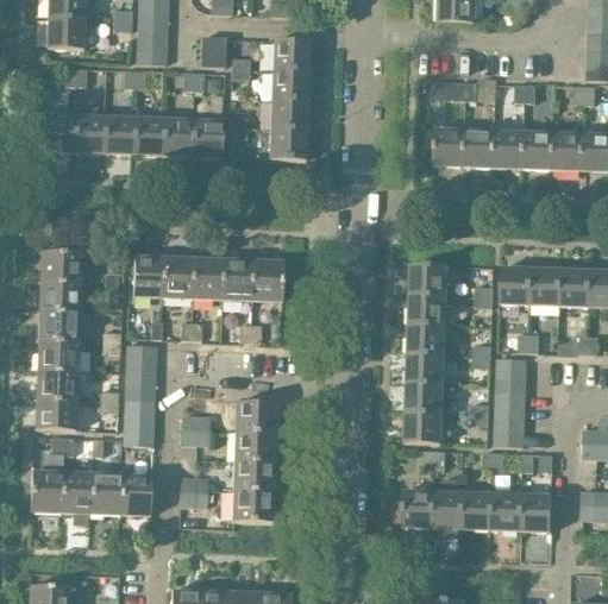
[(83,19),(83,0),(48,0),(48,18),(83,19)]
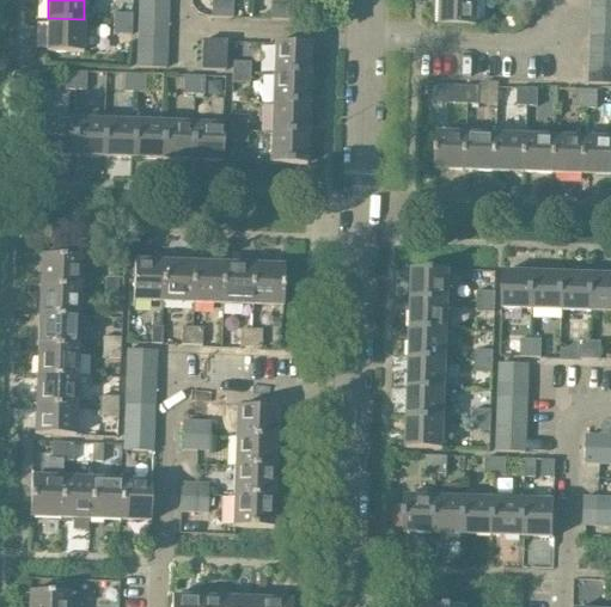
[(167,10),(169,0),(140,0),(139,10),(167,10)]
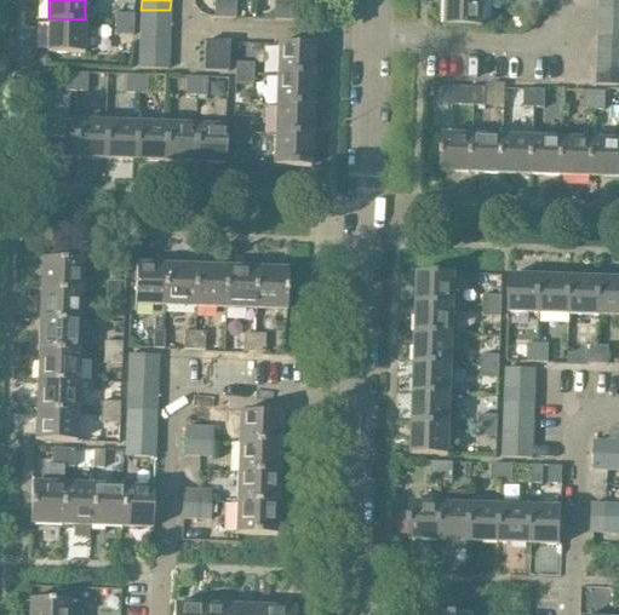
[(224,15),(225,0),(216,0),(215,13),(224,15)]
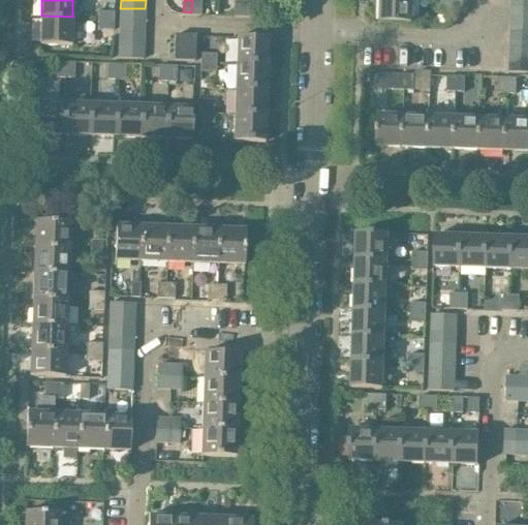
[(200,12),(200,11),(202,0),(192,0),(191,12),(200,12)]
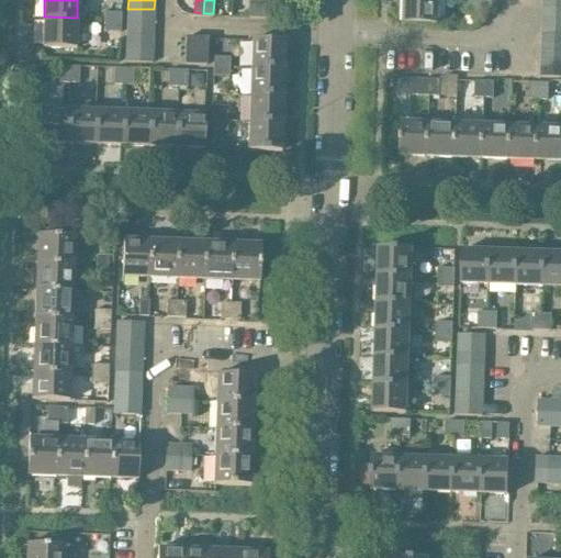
[(258,14),(259,0),(249,0),(249,14),(258,14)]
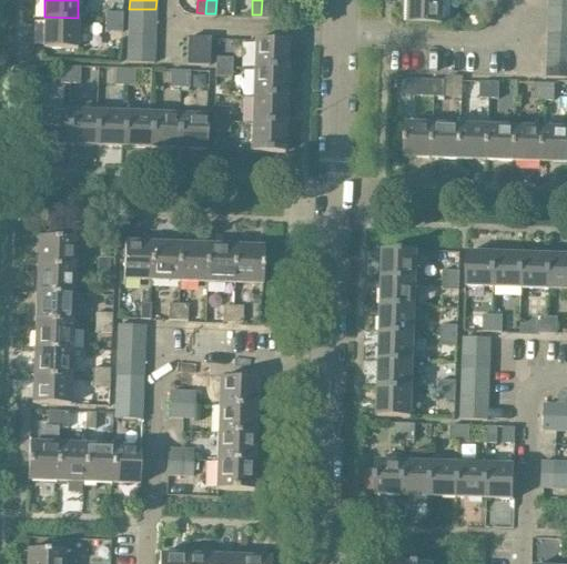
[(271,16),(271,14),(272,0),(262,0),(261,14),(271,16)]
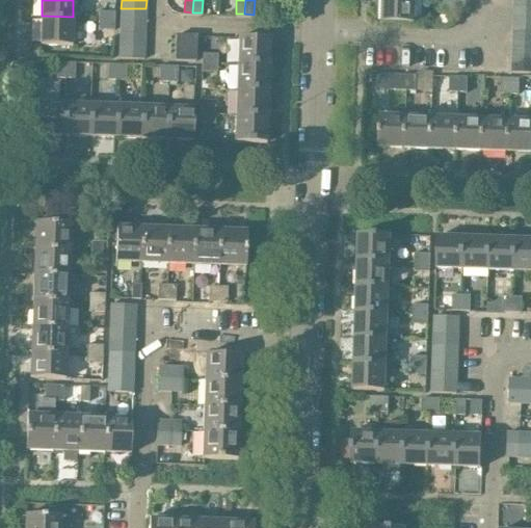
[(414,20),(414,0),(382,0),(382,19),(414,20)]
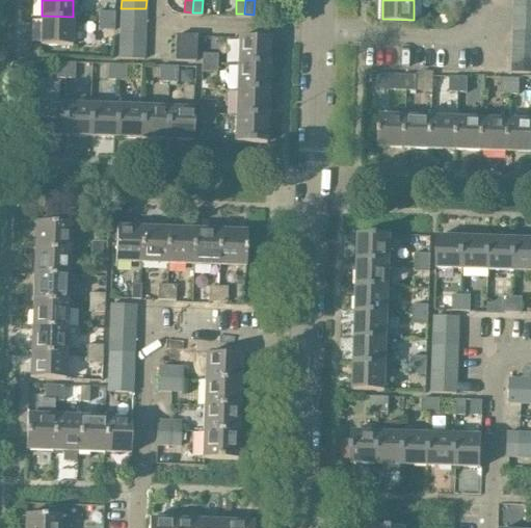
[(530,5),(514,5),(514,17),(530,18),(530,5)]
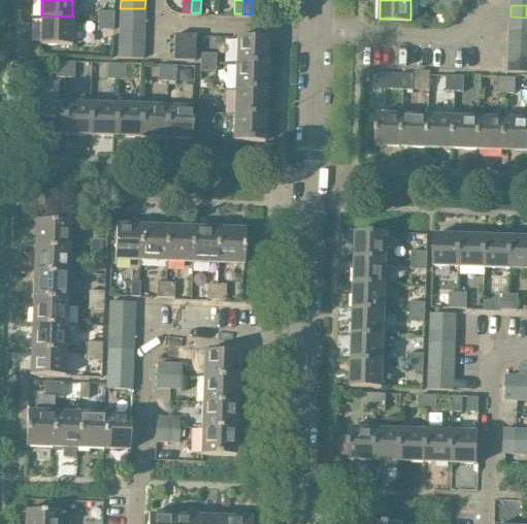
[(144,21),(144,8),(120,8),(120,20),(144,21)]
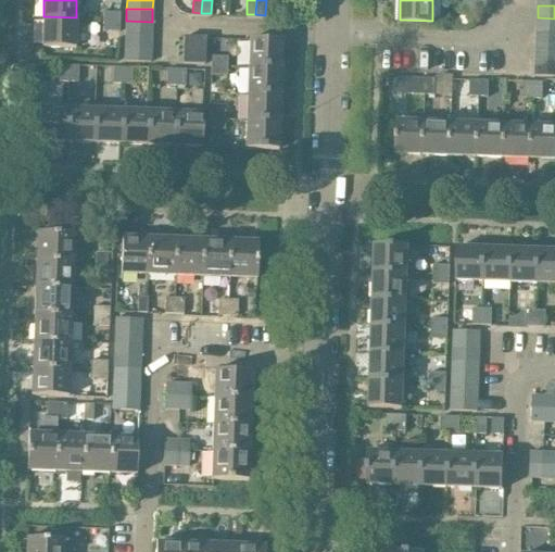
[(75,45),(76,17),(43,16),(42,44),(75,45)]
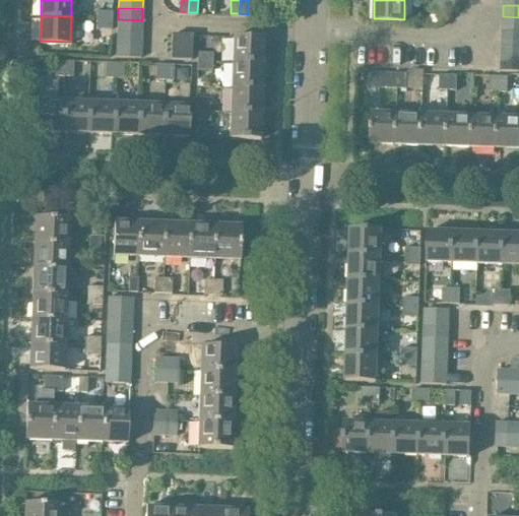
[(518,17),(503,16),(502,28),(518,28),(518,17)]
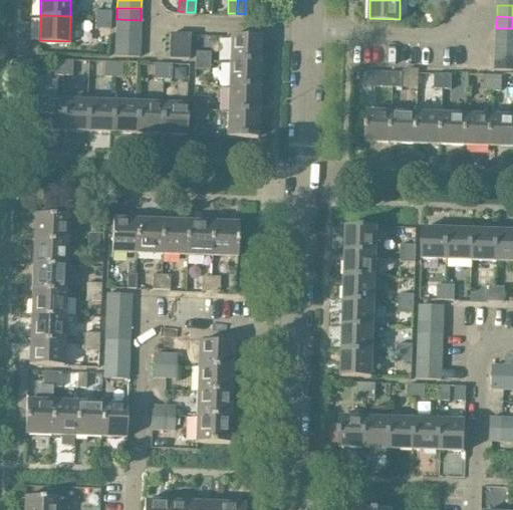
[(110,27),(110,18),(95,17),(95,27),(110,27)]
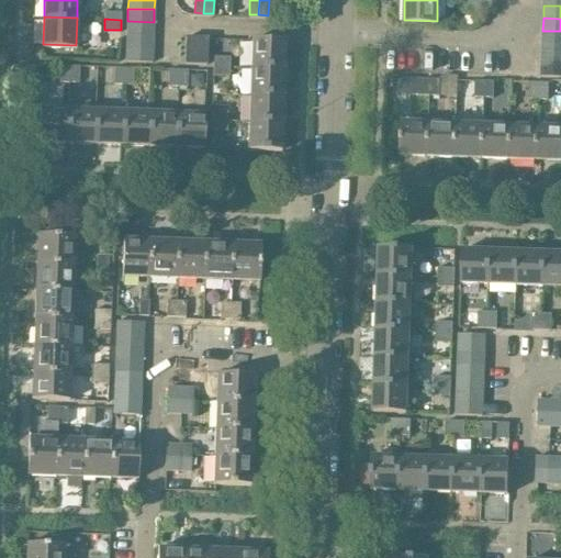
[(154,34),(154,22),(127,21),(127,33),(154,34)]
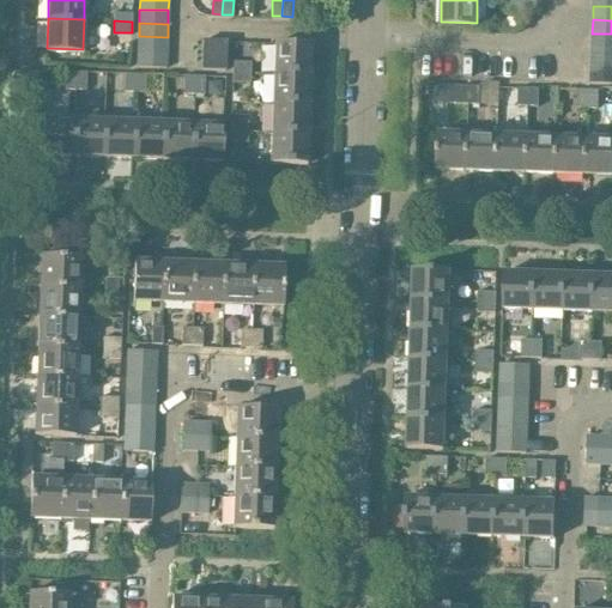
[(611,34),(592,34),(592,47),(611,48),(611,34)]
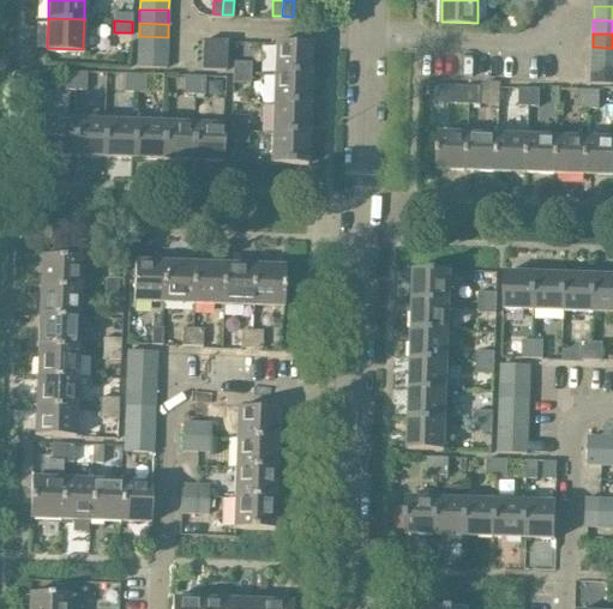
[(167,50),(168,37),(139,36),(138,49),(167,50)]
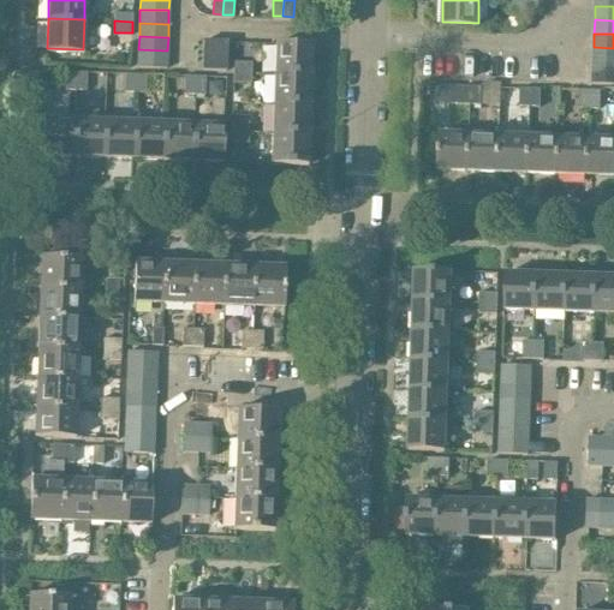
[(226,67),(227,39),(203,37),(203,67),(226,67)]
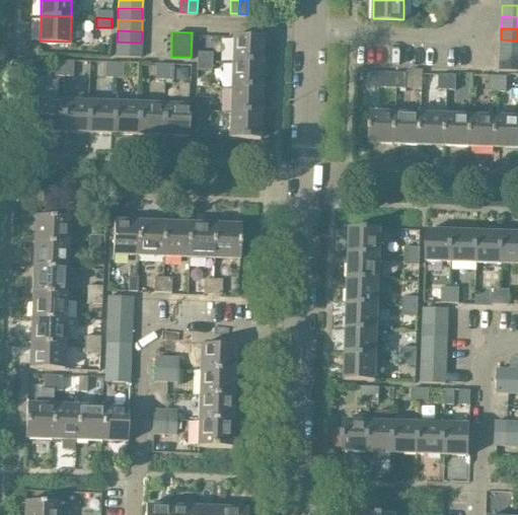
[(263,61),(264,34),(232,33),(232,59),(263,61)]
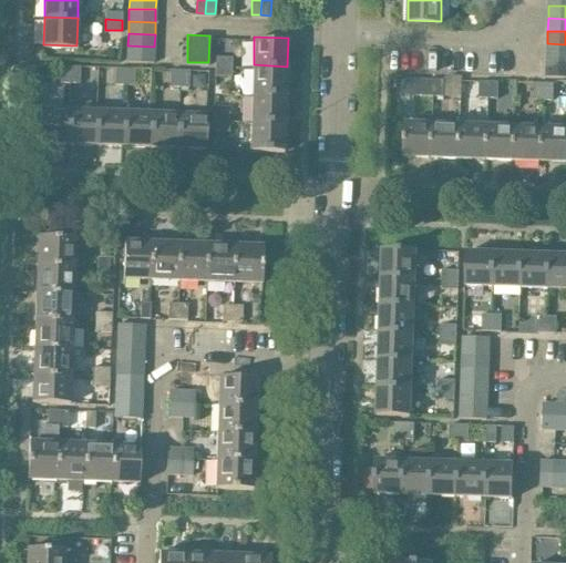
[(565,44),(547,43),(547,57),(565,57),(565,44)]
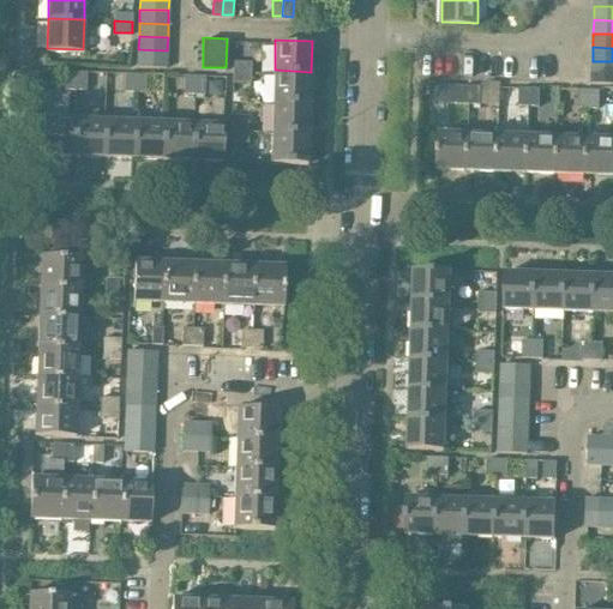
[(167,65),(167,50),(138,49),(138,64),(167,65)]
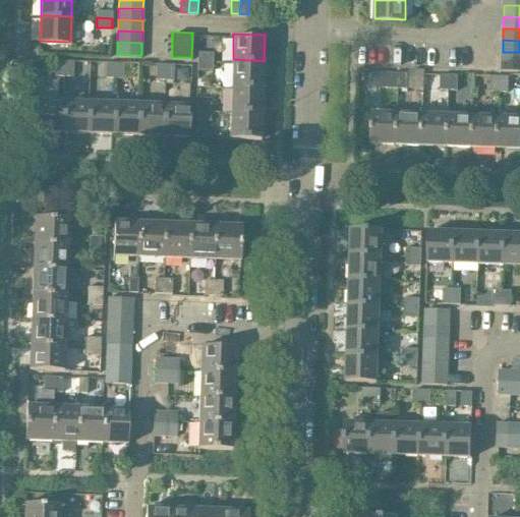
[(519,52),(503,52),(502,67),(519,68),(519,52)]
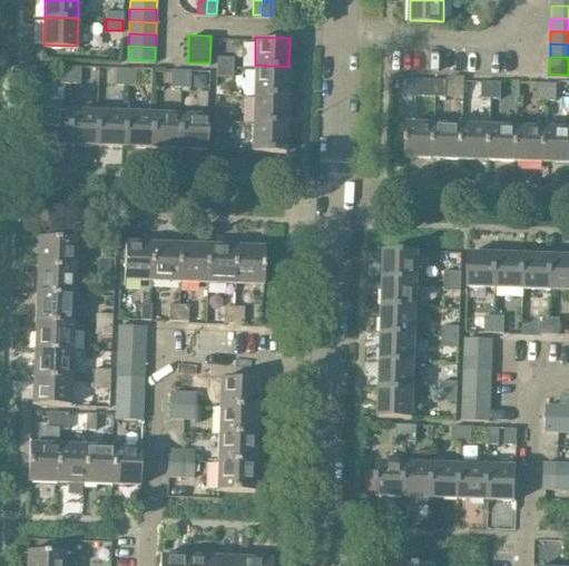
[(232,76),(232,64),(216,62),(216,75),(232,76)]
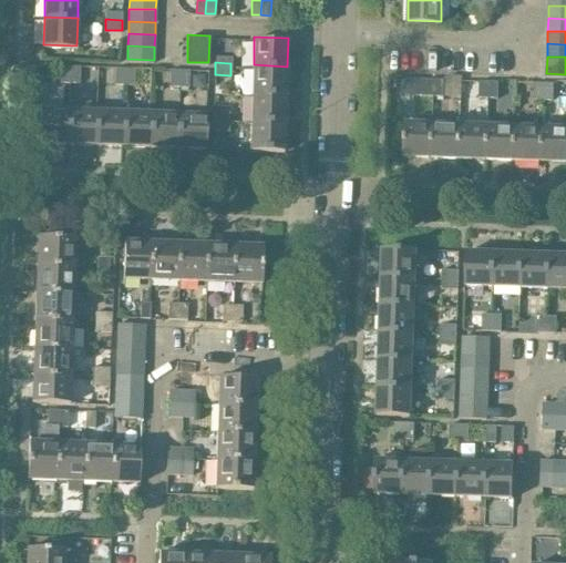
[(70,80),(70,63),(61,63),(60,80),(70,80)]
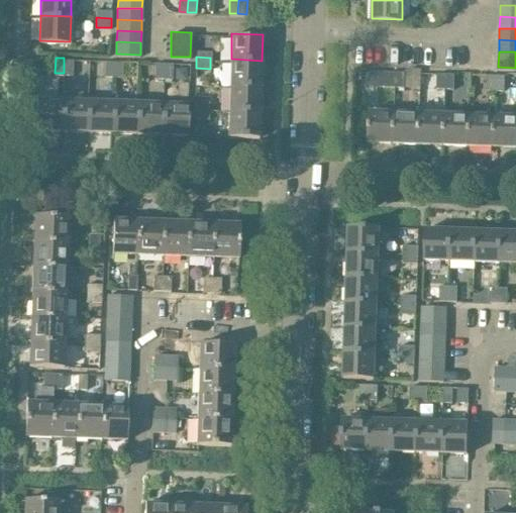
[(64,58),(64,73),(73,74),(73,59),(64,58)]
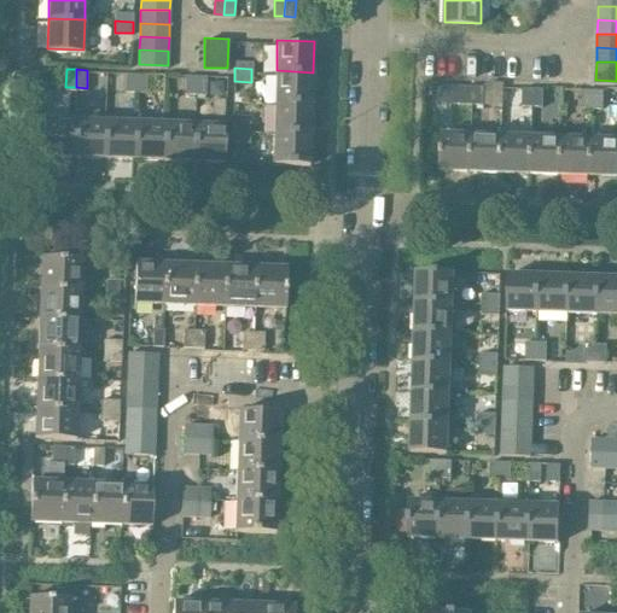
[(312,103),(313,73),(277,70),(275,100),(312,103)]
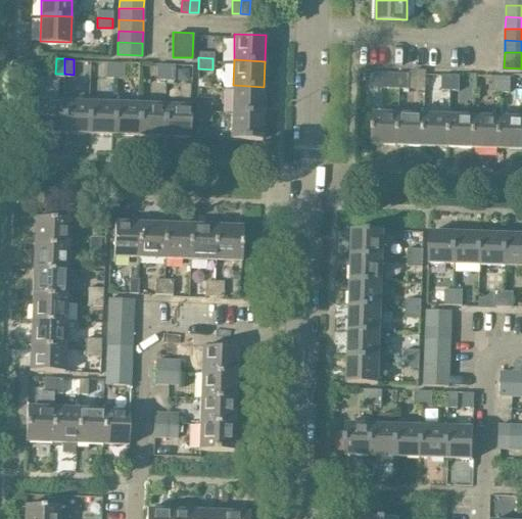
[(115,76),(115,60),(106,60),(106,76),(115,76)]
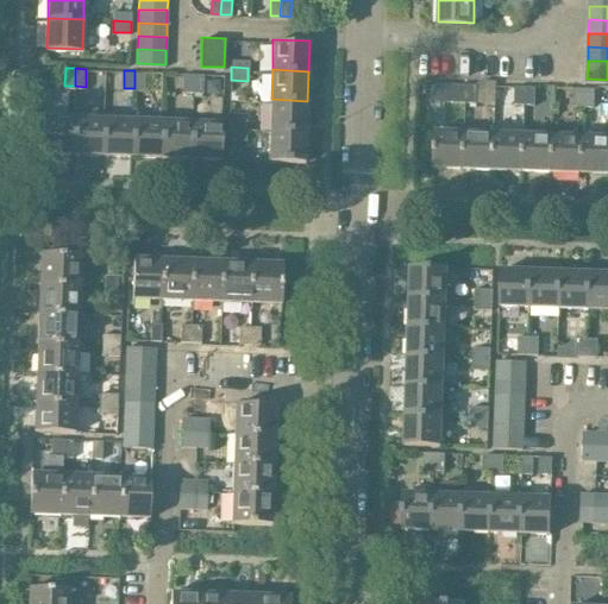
[(135,70),(135,88),(144,88),(145,70),(135,70)]
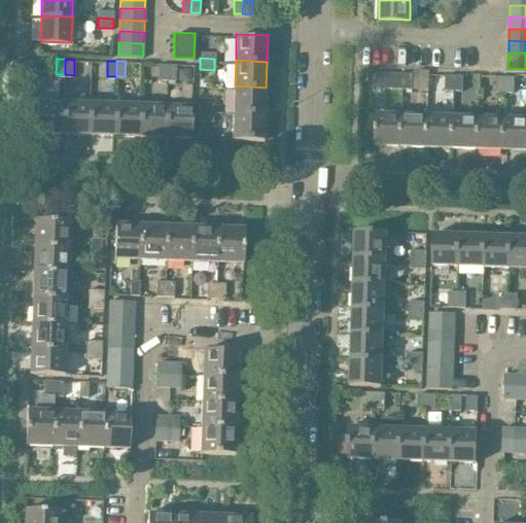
[(168,78),(168,63),(159,63),(158,77),(168,78)]
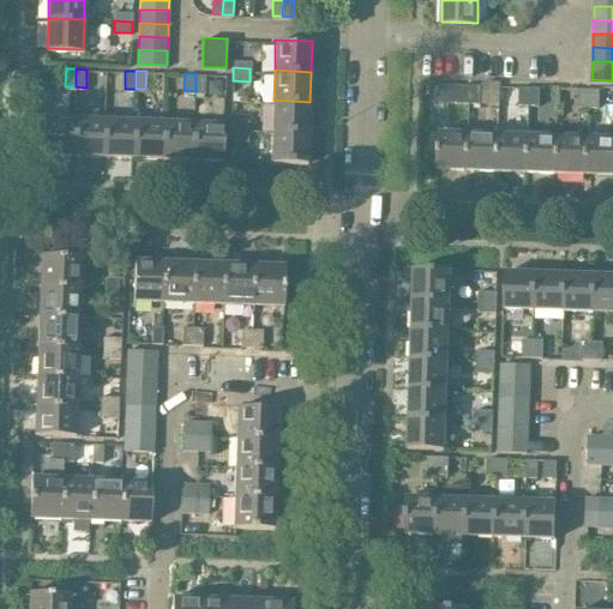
[(196,73),(196,91),(205,91),(205,73),(196,73)]
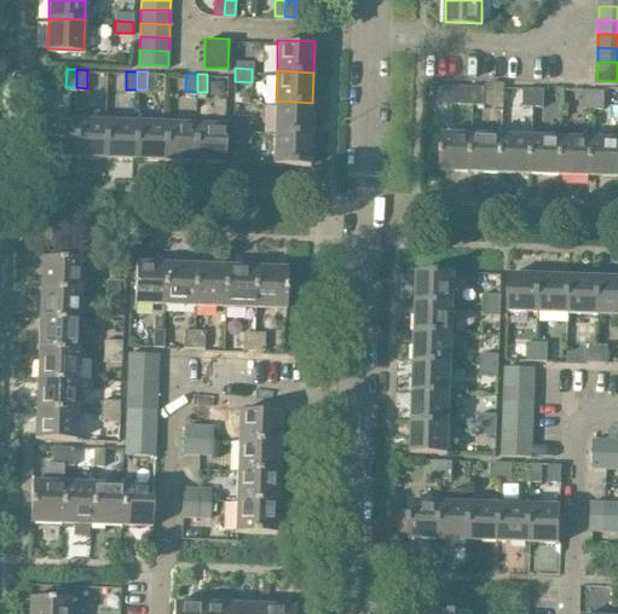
[(474,102),(474,84),(443,82),(443,100),(474,102)]
